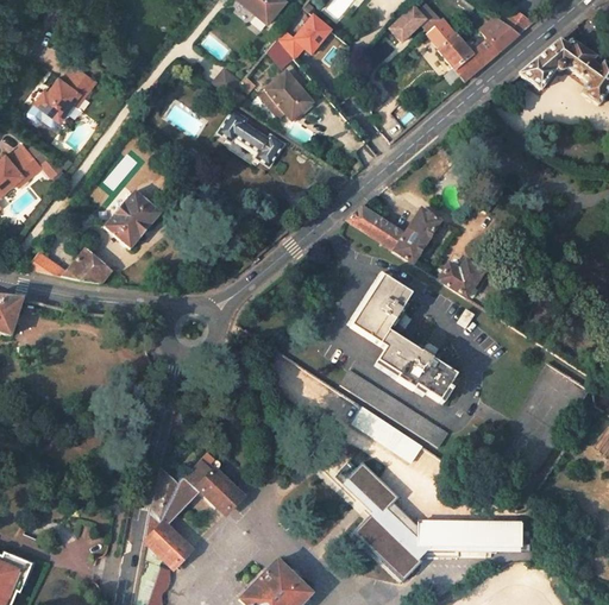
[(242,0),(253,10),(257,5),(253,1),(251,4),(246,0),(242,0)]
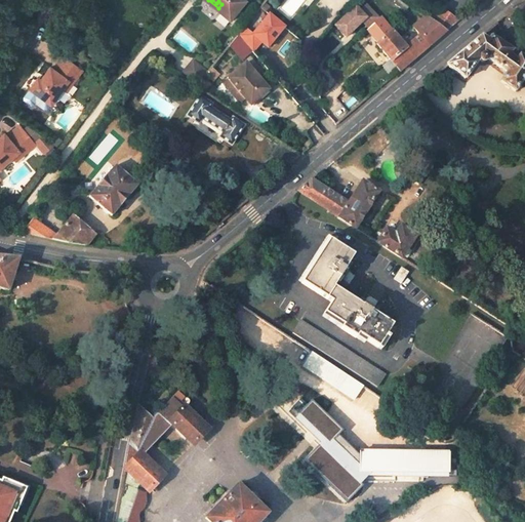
[(212,0),(216,3),(218,1),(221,4),(218,8),(230,18),(245,0),(212,0)]
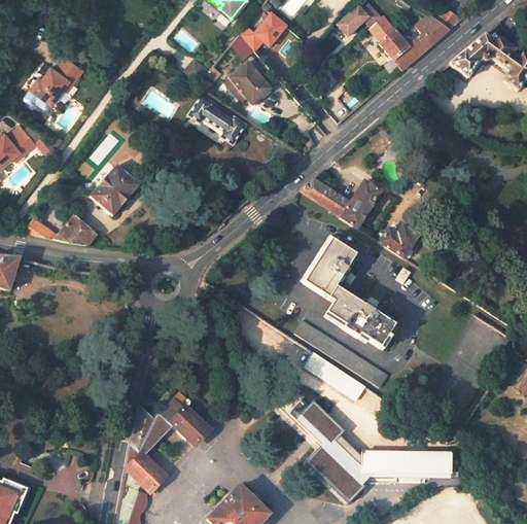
[(356,3),(336,23),(347,34),(363,19),(371,26),(382,15),(369,1),(360,8),(356,3)]
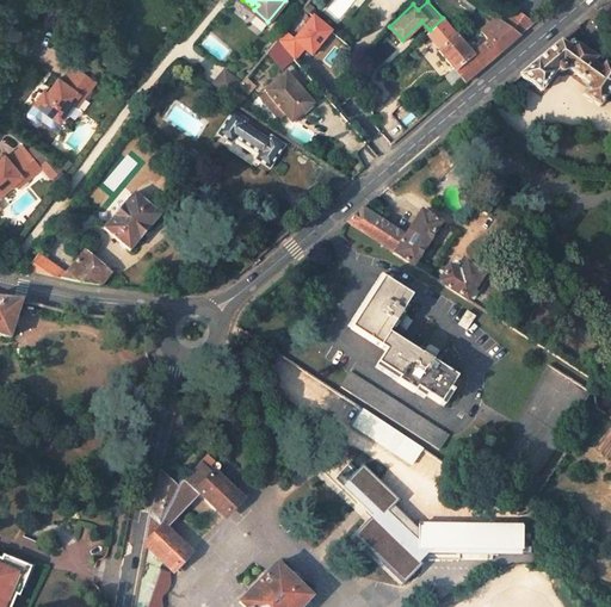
[(534,22),(514,8),(514,10),(505,22),(519,32),(534,22)]
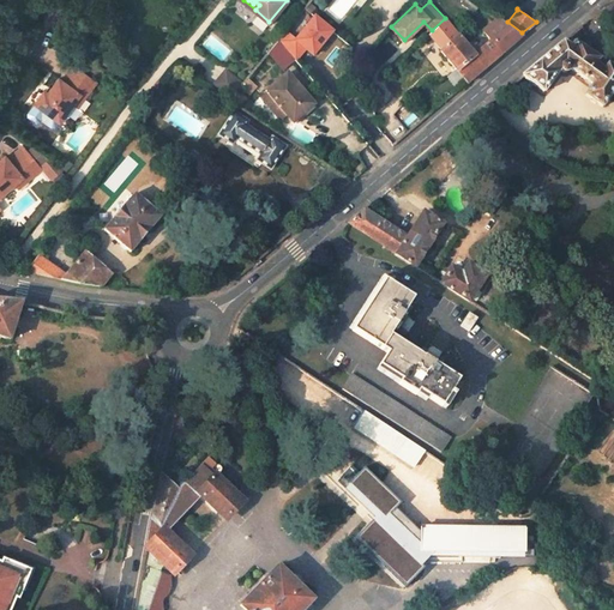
[(440,48),(467,80),(522,32),(507,22),(498,14),(482,28),(491,37),(473,50),(458,34),(440,48)]
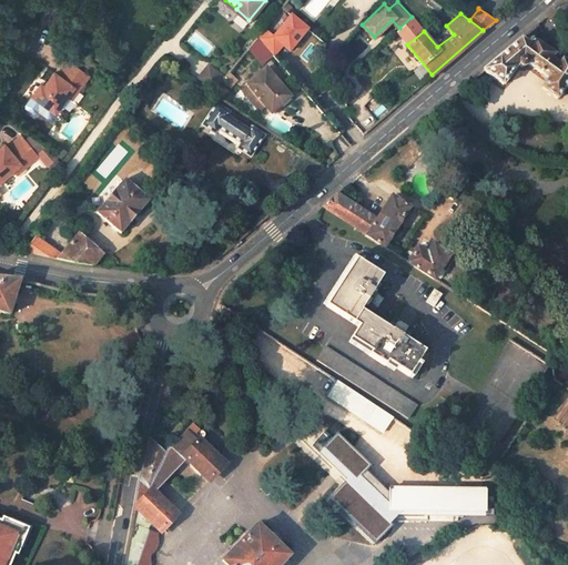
[(526,62),(547,76),(540,86),(557,98),(567,81),(567,57),(563,53),(559,59),(553,54),(556,49),(534,33),(528,41),(523,37),(494,61),(483,69),(503,83),(516,64),(518,64),(520,64),(525,63),(526,62)]
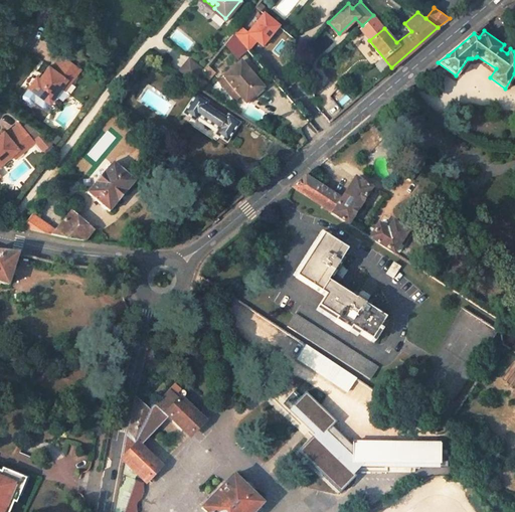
[(246,47),(233,32),(224,42),(237,55),(246,47)]
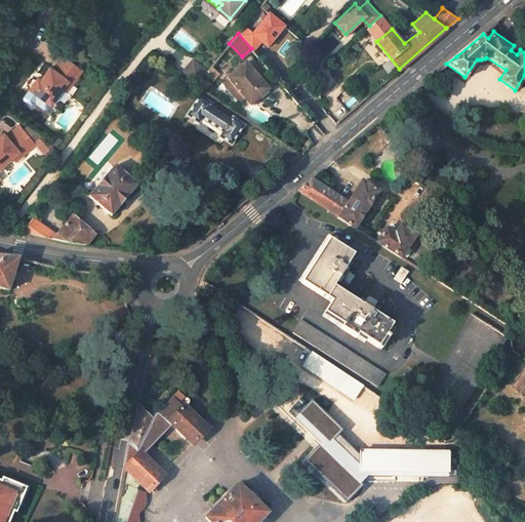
[(49,64),(40,76),(37,74),(36,77),(33,76),(30,80),(31,83),(30,85),(51,99),(63,84),(68,76),(73,79),(82,65),(63,51),(52,66),(49,64)]
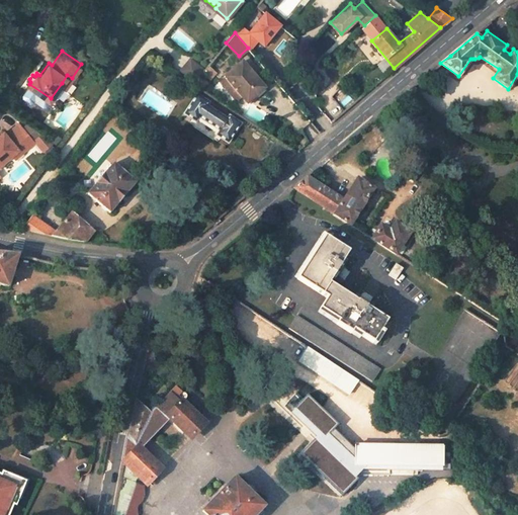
[(191,57),(181,69),(195,80),(199,75),(204,68),(191,57)]
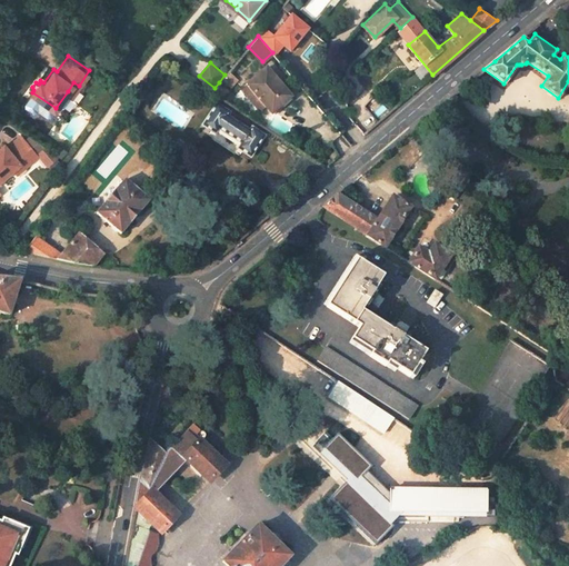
[(282,105),(292,96),(265,65),(240,86),(249,96),(260,108),(266,102),(272,109),(280,102),(282,105)]
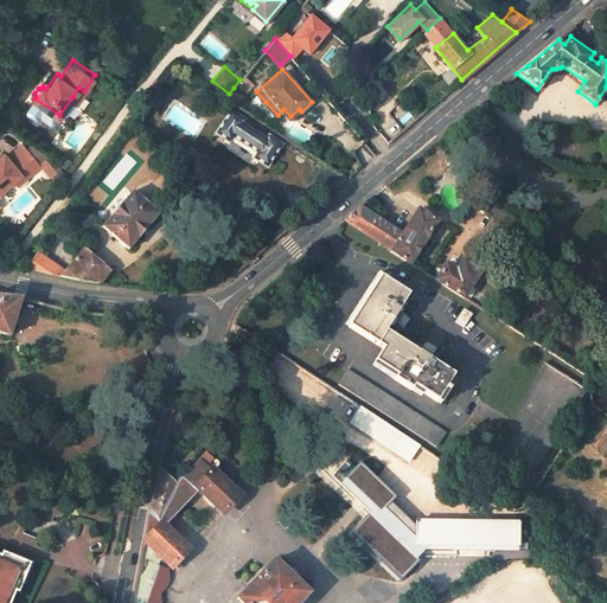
[(161,82),(158,78),(152,87),(157,89),(161,82)]
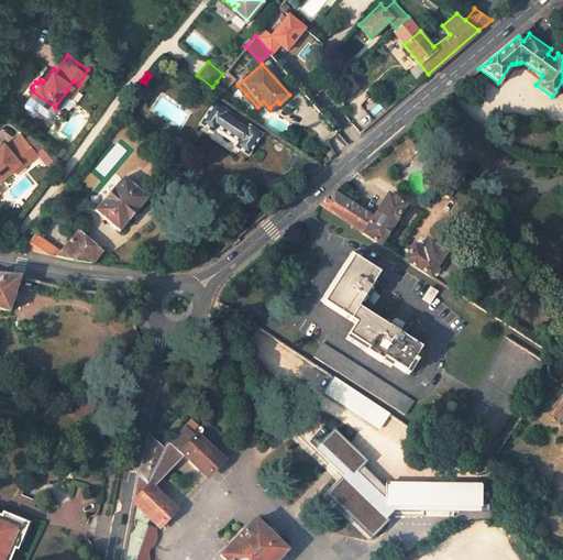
[(198,81),(197,80),(195,85),(202,90),(205,86),(198,81)]
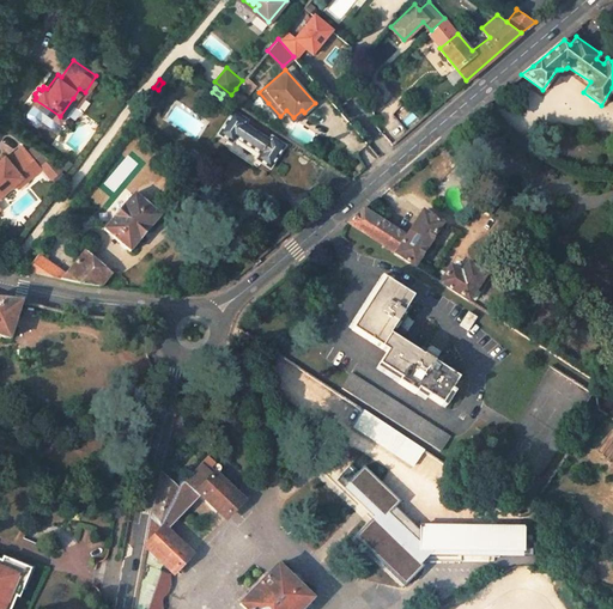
[(78,102),(85,92),(79,89),(73,98),(78,102)]
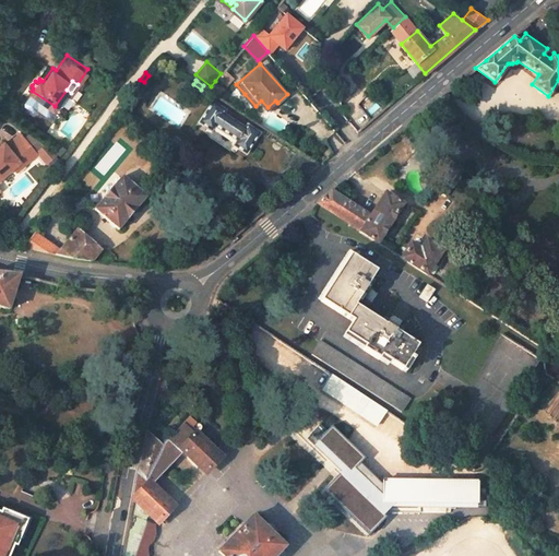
[(217,94),(223,86),(215,81),(211,86),(209,89),(217,94)]
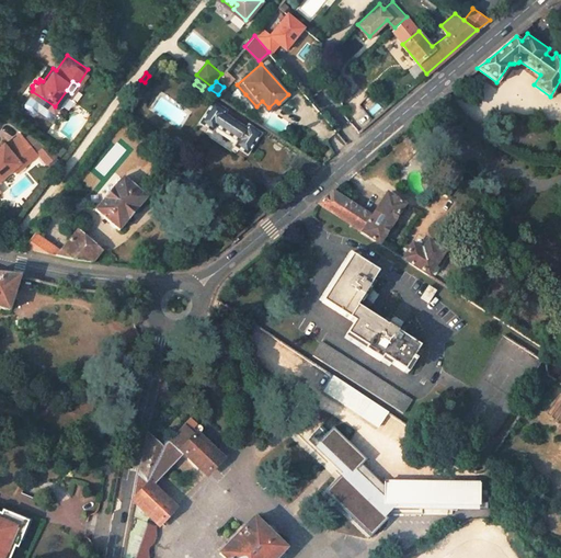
[(227,107),(215,100),(201,120),(213,128),(216,124),(239,138),(235,144),(247,151),(261,131),(249,122),(247,125),(225,111),(227,107)]
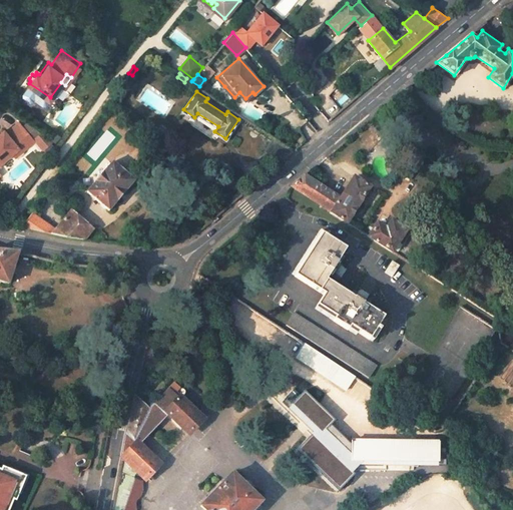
[(3,125),(0,127),(0,156),(10,148),(16,142),(20,147),(32,136),(31,135),(33,134),(42,144),(50,137),(28,121),(24,124),(20,120),(7,130),(3,125)]
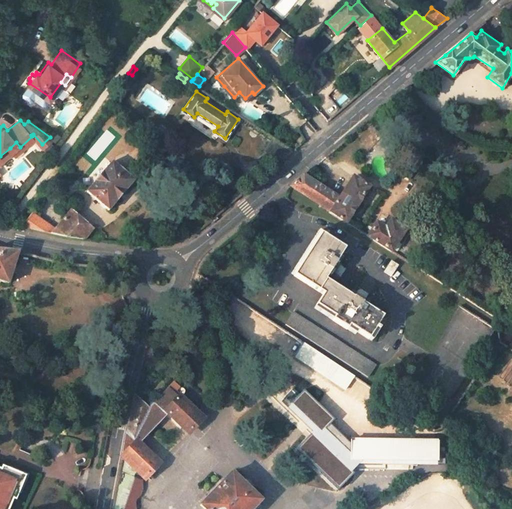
[(293,149),(273,136),(265,148),(277,162),(293,149)]
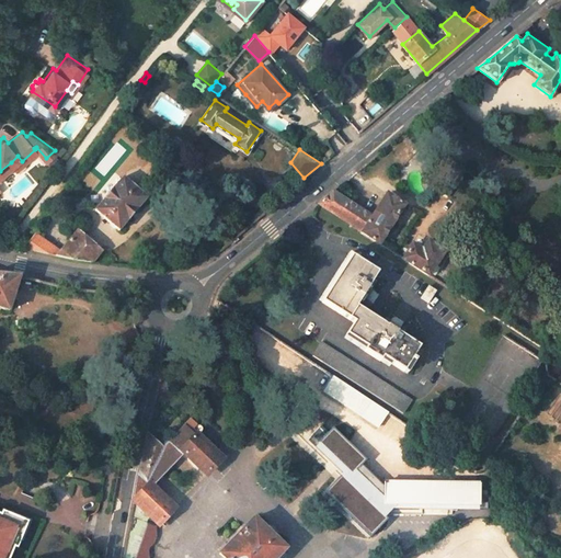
[(18,156),(11,162),(15,167),(22,161),(18,156)]
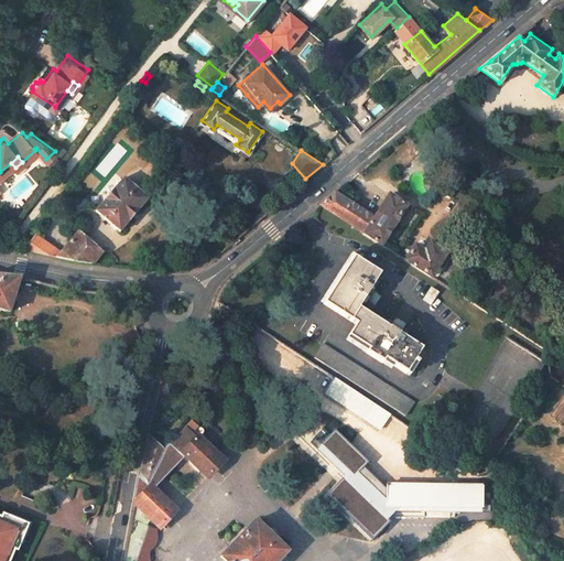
[(120,229),(148,196),(125,175),(96,207),(120,229)]
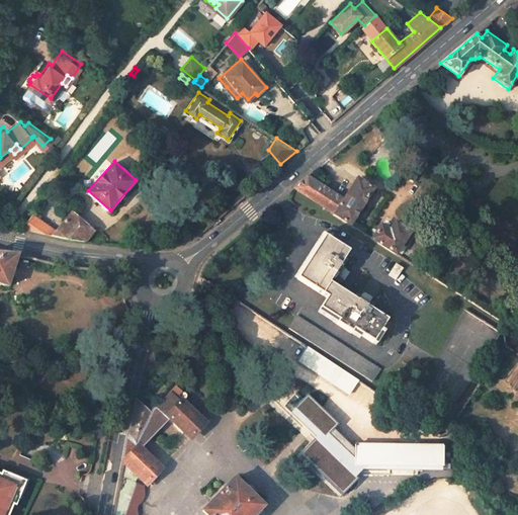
[(414,180),(422,167),(414,161),(405,174),(414,180)]
